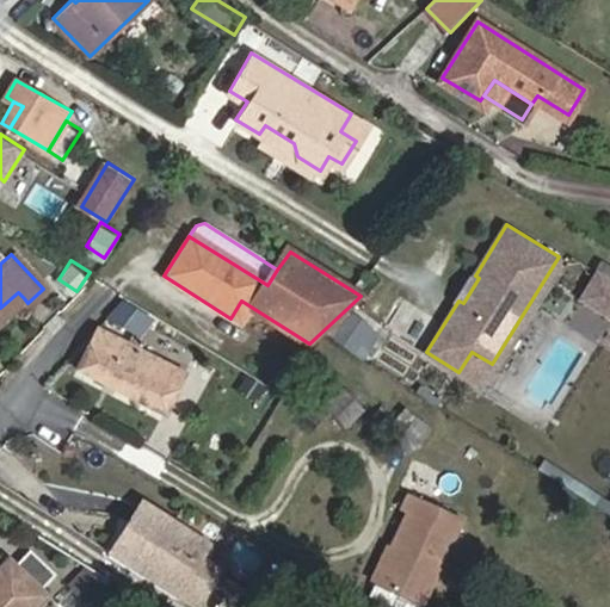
[(609,277),(599,271),(585,295),(609,309),(609,277)]
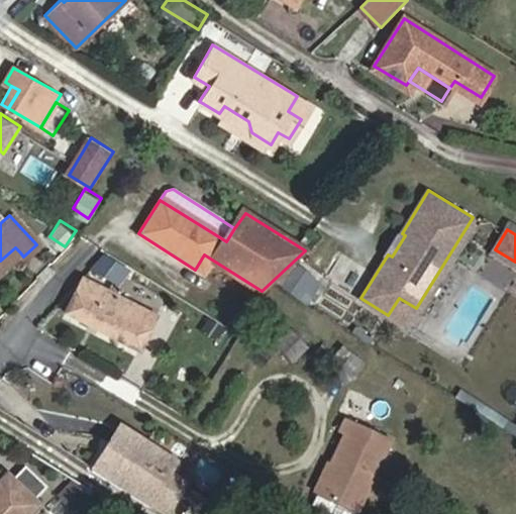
[(402,233),(399,231),(386,253),(388,254),(392,257),(405,235),(402,233)]
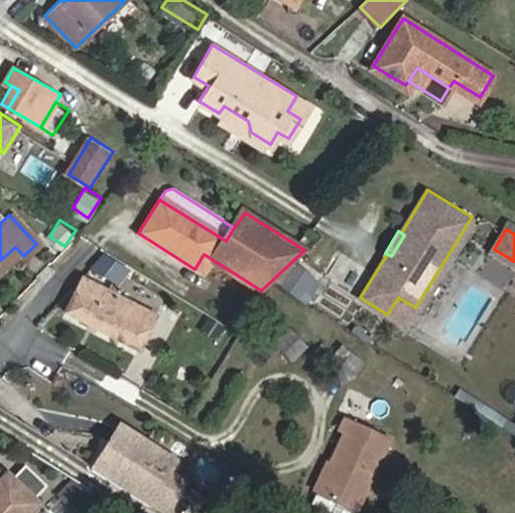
[(124,262),(99,246),(88,258),(115,276),(124,262)]
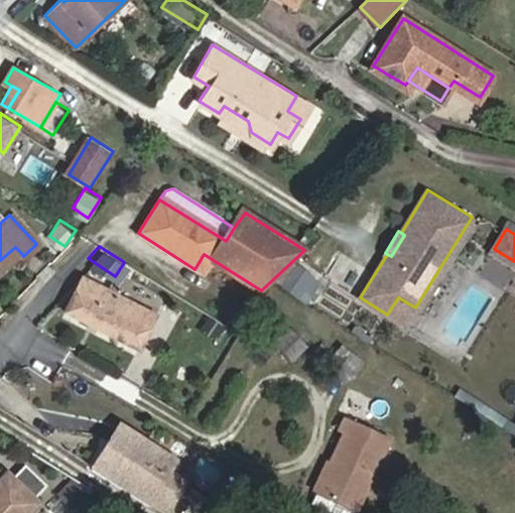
[(0,269),(20,252),(15,247),(0,260),(0,269)]
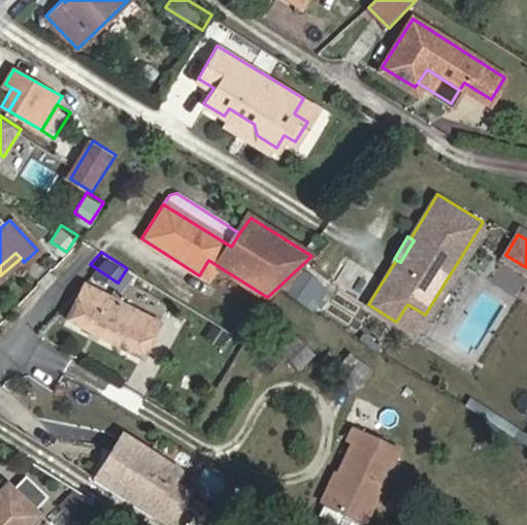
[(323,280),(303,265),(288,287),(307,301),(311,296),(319,301),(329,288),(322,283),(323,280)]
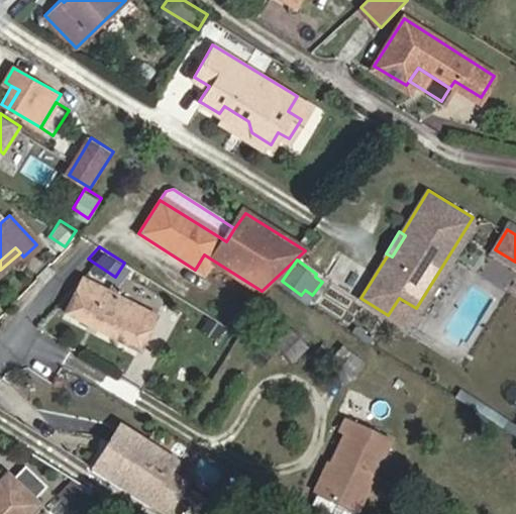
[(63,307),(117,341),(138,309),(119,297),(122,291),(113,285),(110,290),(87,277),(78,291),(75,289),(63,307)]
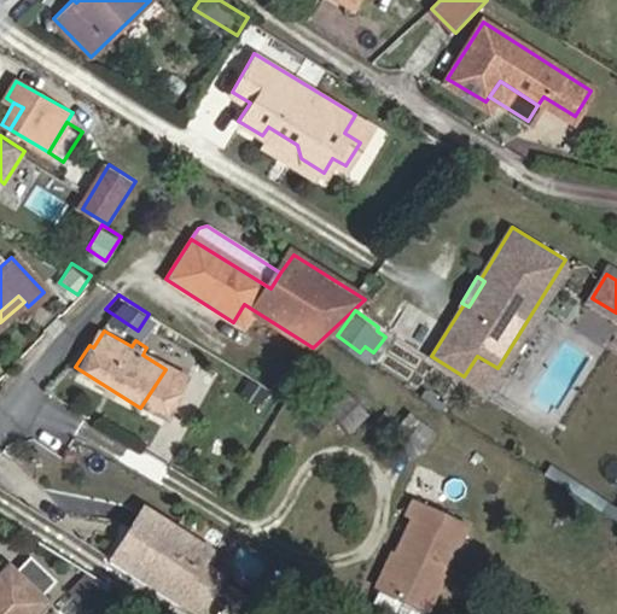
[(464,376),(484,389),(498,368),(477,356),(464,376)]
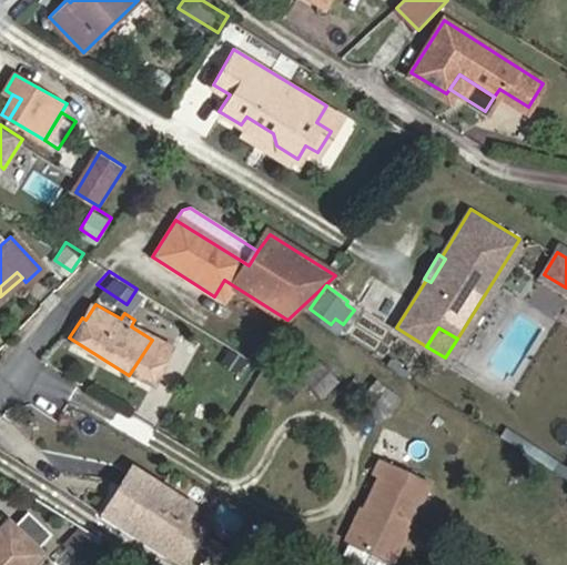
[(321,356),(303,376),(325,396),(343,376),(321,356)]
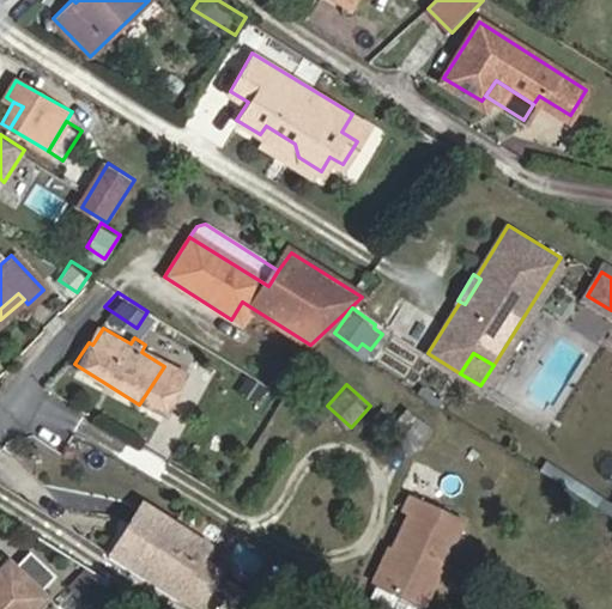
[(434,432),(418,421),(400,450),(416,461),(434,432)]
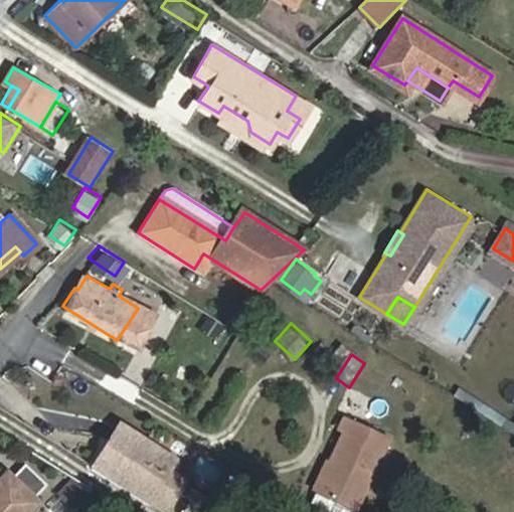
[(462,383),(456,392),(480,407),(485,398),(462,383)]
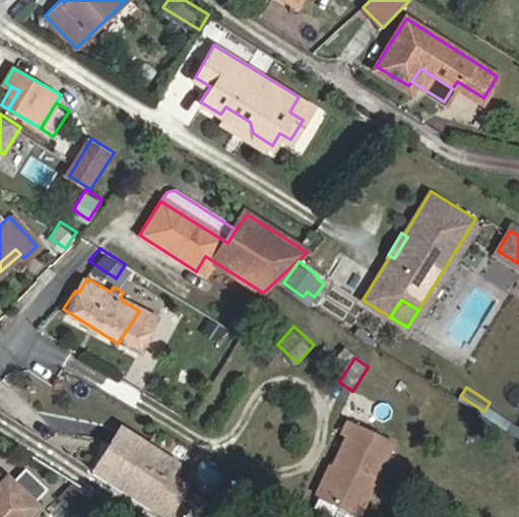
[(123,423),(106,449),(113,453),(130,428),(123,423)]
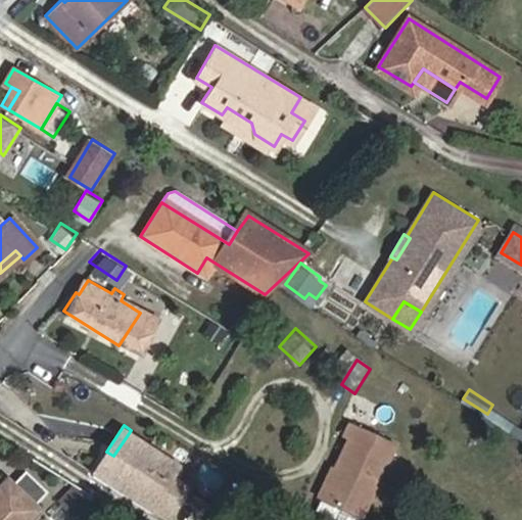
[(354,516),(393,443),(354,425),(346,439),(350,441),(321,501),(354,516)]
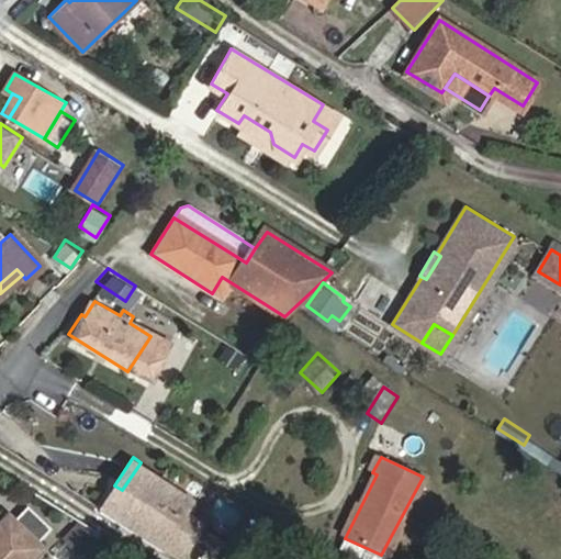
[(122,490),(114,485),(102,503),(181,552),(194,532),(182,524),(189,513),(183,510),(193,495),(141,462),(122,490)]
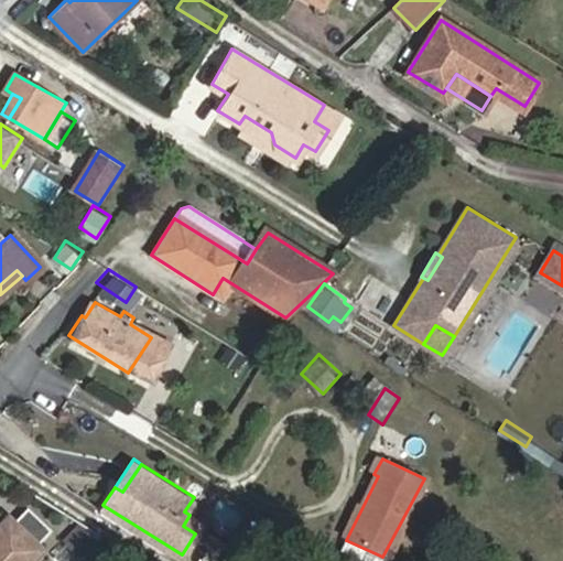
[(0,560),(23,560),(39,547),(35,542),(53,527),(29,504),(11,520),(9,518),(0,526),(0,560)]
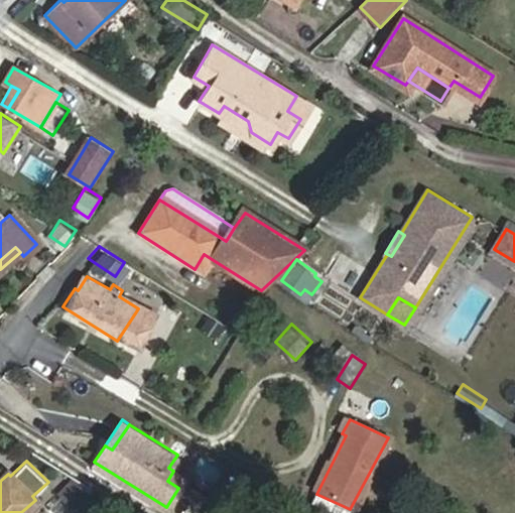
[(167,481),(178,488),(184,478),(173,471),(167,481)]
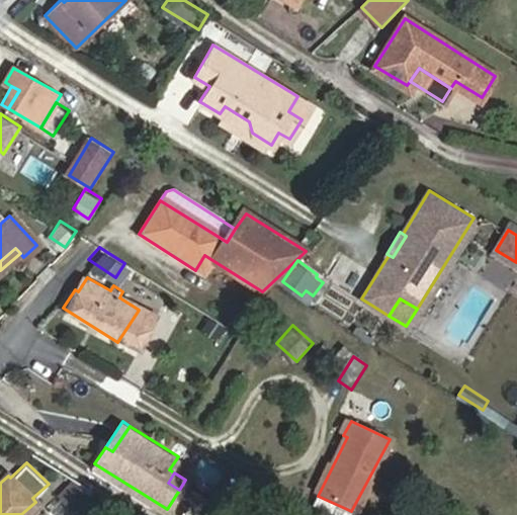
[(74,477),(50,508),(60,514),(76,514),(94,492),(74,477)]
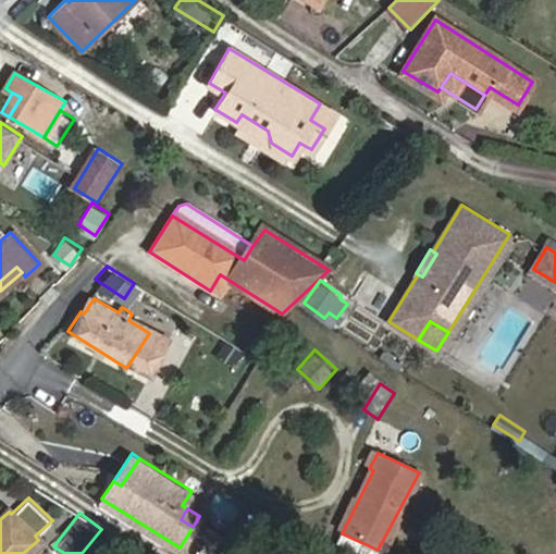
[(354,553),(374,553),(378,550),(342,533),(335,545),(354,553)]
